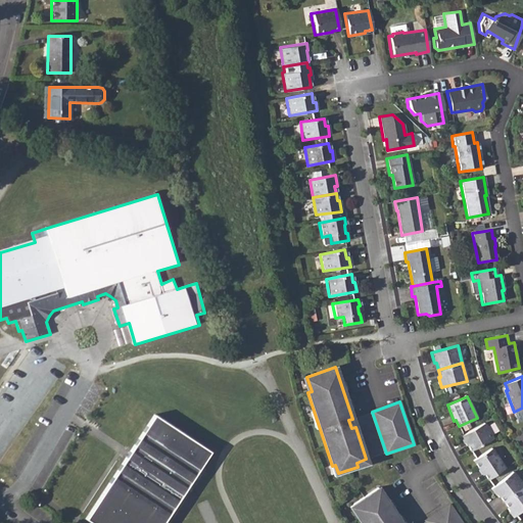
[(167,522),(212,454),(157,418),(131,457),(85,519),(90,522),(167,522)]
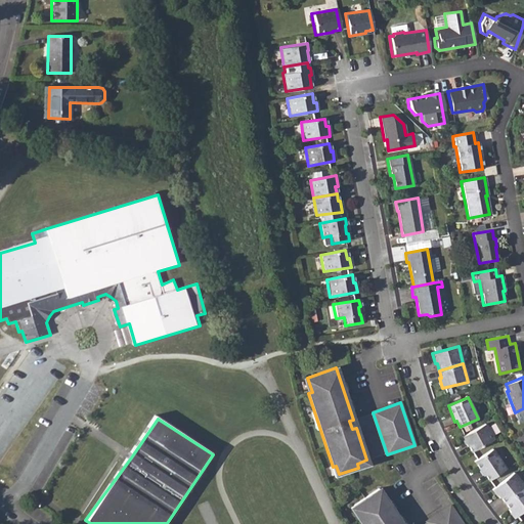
[(468,443),(471,450),(493,439),(485,423),(461,436),(466,444),(468,443)]
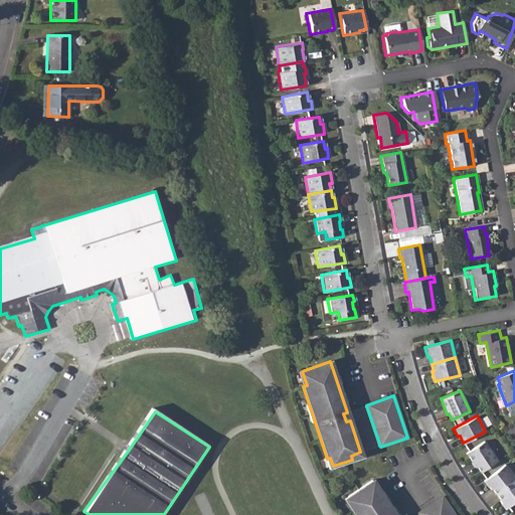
[(477,466),(480,472),(497,461),(484,440),(466,452),(475,467),(477,466)]
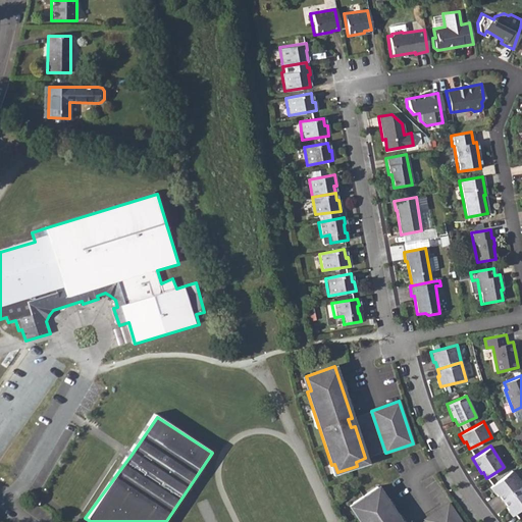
[(497,493),(502,501),(521,485),(511,471),(489,487),(494,494),(497,493)]
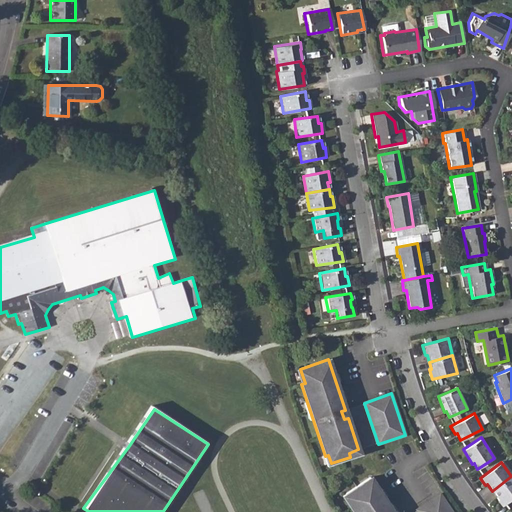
[(511,476),(492,491),(496,496),(495,497),(502,506),(511,498),(511,476)]
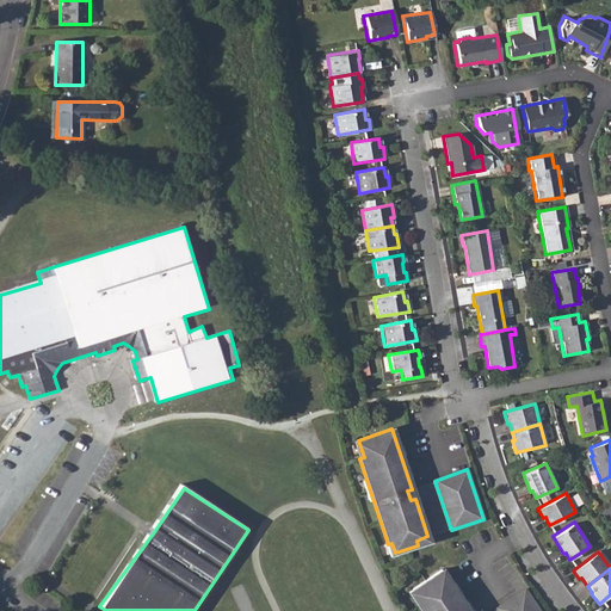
[(469,610),(442,571),(413,590),(424,604),(419,608),(421,610),(469,610)]
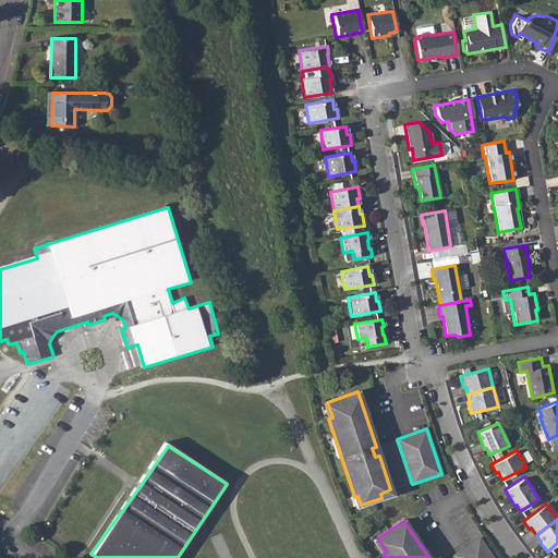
[(493,557),(480,538),(455,556),(456,557),(493,557)]
